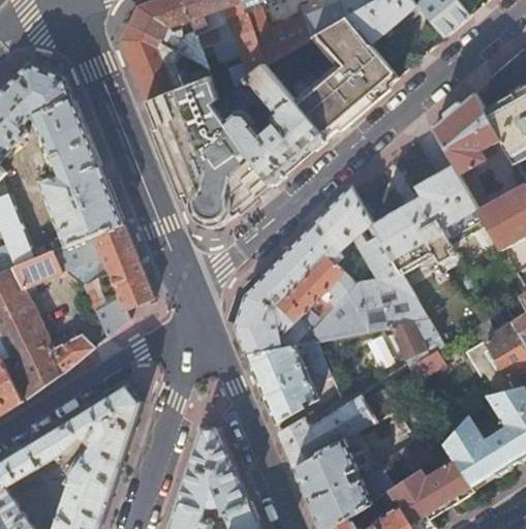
[(127,24),(158,41),(165,28),(188,20),(181,0),(152,0),(140,5),(136,6),(132,14),(127,24)]
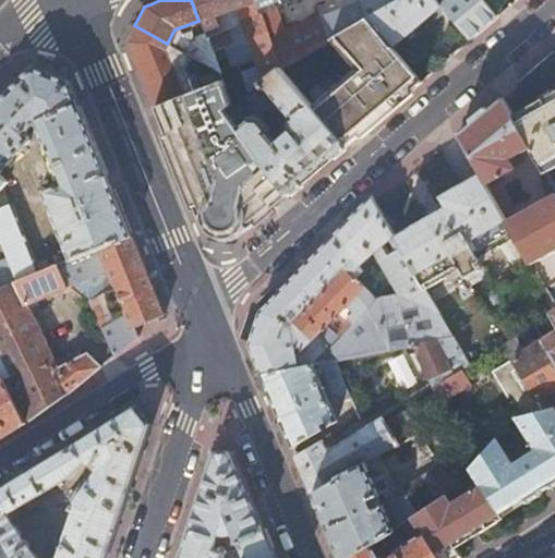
[(191,0),(198,21),(233,9),(254,1),(253,0),(191,0)]
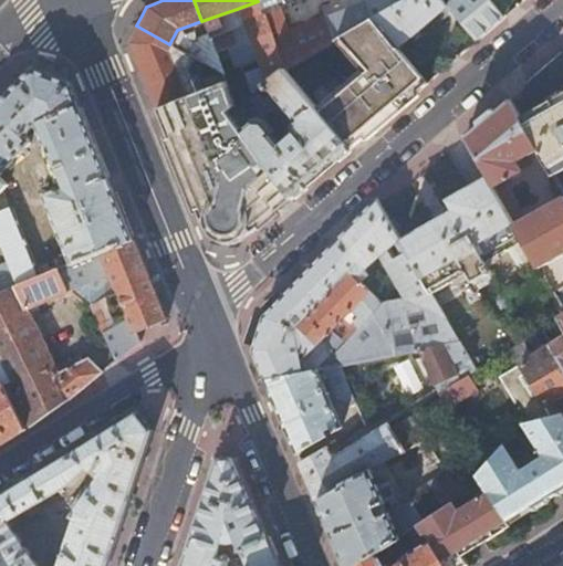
[(257,0),(258,1),(261,12),(269,32),(282,69),(294,62),(337,37),(371,18),(364,0),(336,0),(322,6),(324,13),(280,30),(272,9),(295,0),(257,0)]
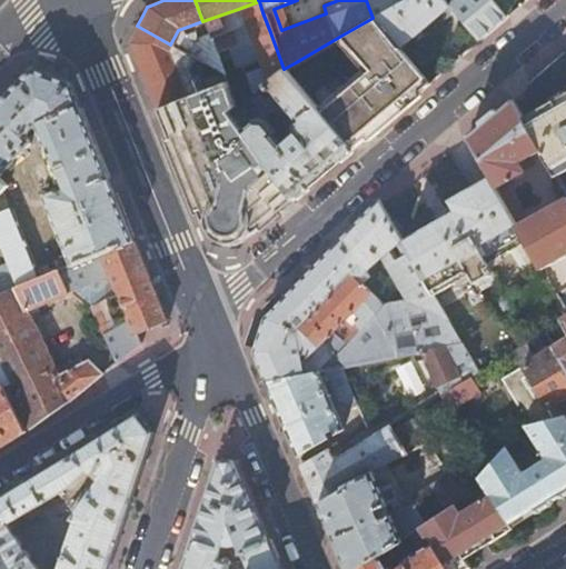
[(366,0),(373,18),(403,0),(366,0)]
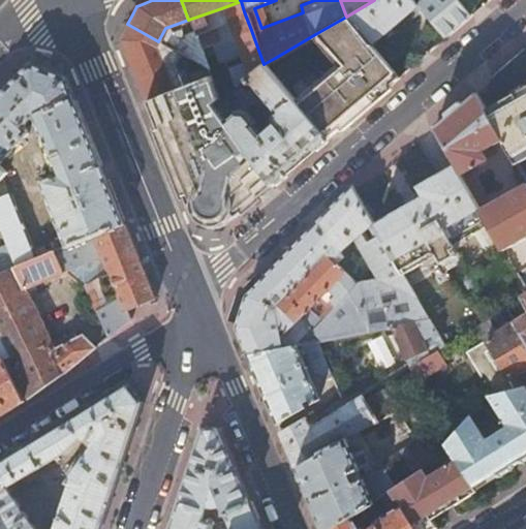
[(374,0),(346,17),(369,44),(387,29),(400,44),(401,43),(411,34),(398,19),(413,6),(441,38),(467,16),(454,0),(420,0),(415,4),(411,0),(374,0)]
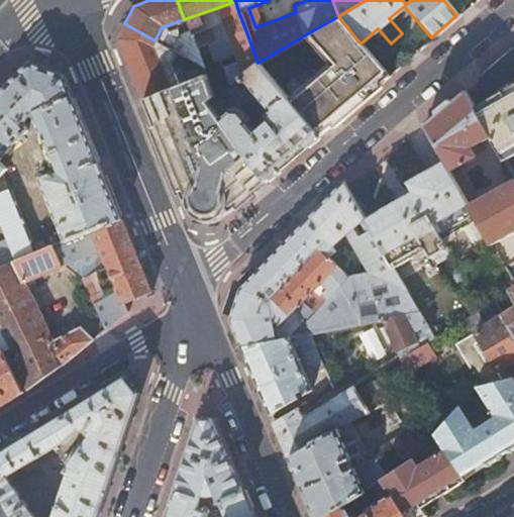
[(235,1),(216,8),(219,18),(238,11),(235,1)]
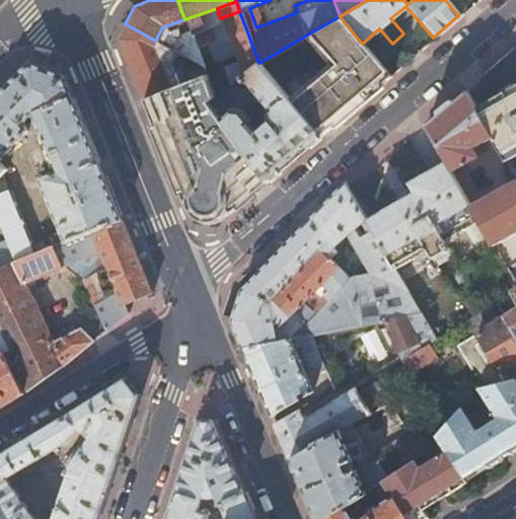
[(239,11),(220,18),(221,23),(226,36),(246,29),(239,11)]
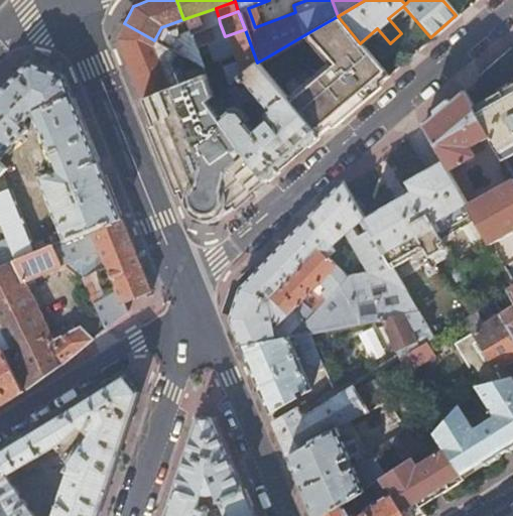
[(286,98),(317,135),(357,101),(387,75),(360,43),(338,16),(307,33),(331,60),(286,98)]
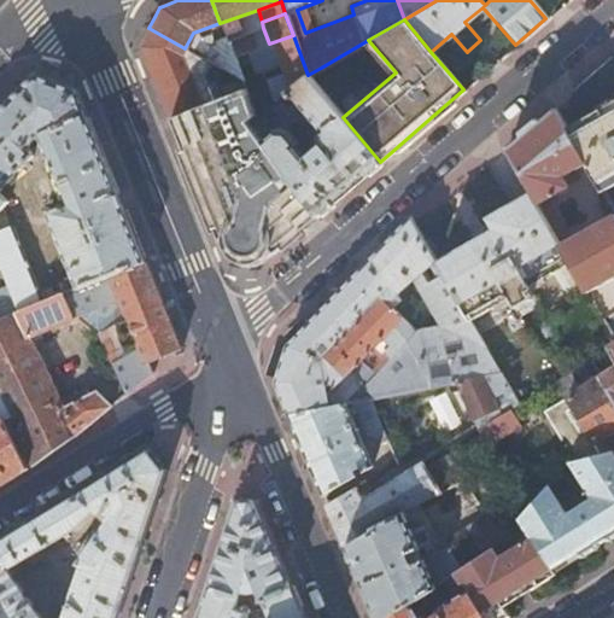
[(206,62),(185,48),(148,28),(139,47),(146,66),(168,120),(170,120),(200,106),(212,101),(203,74),(206,62)]
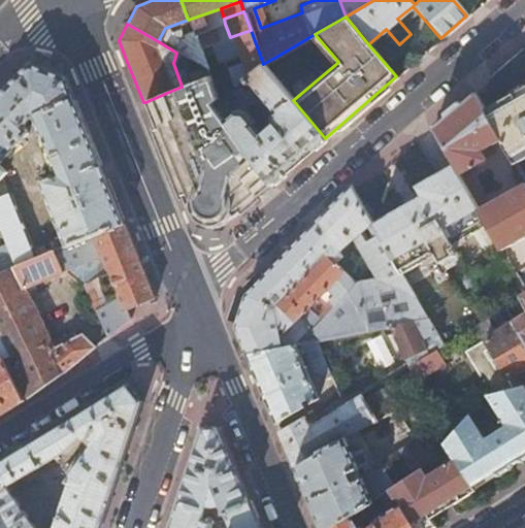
[(225,24),(214,27),(219,41),(230,37),(225,24)]
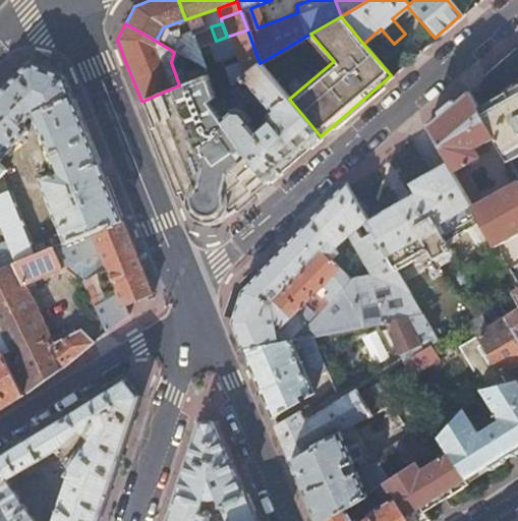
[(189,34),(194,48),(206,44),(216,41),(211,26),(211,25),(189,34)]
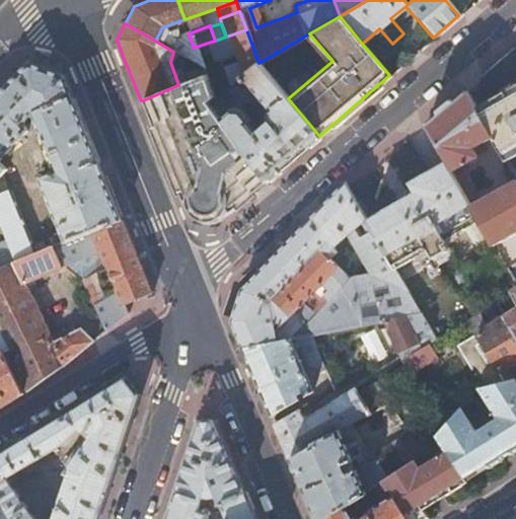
[(215,41),(205,44),(224,88),(238,77),(259,63),(246,29),(226,36),(215,41)]
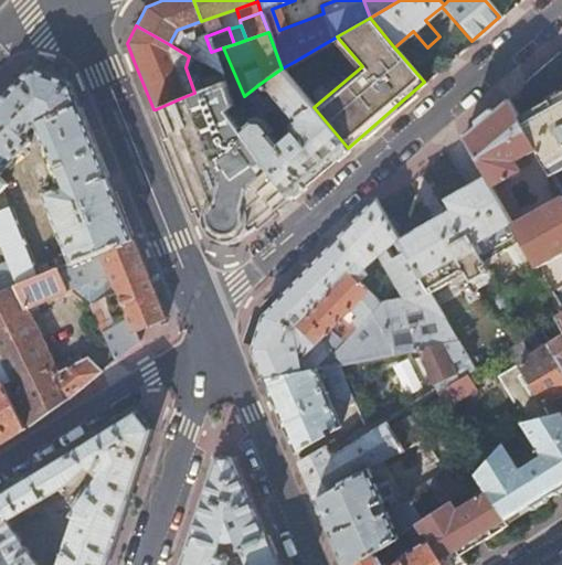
[(534,147),(550,173),(561,166),(561,51),(522,85),(526,98),(532,110),(518,117),(534,147)]
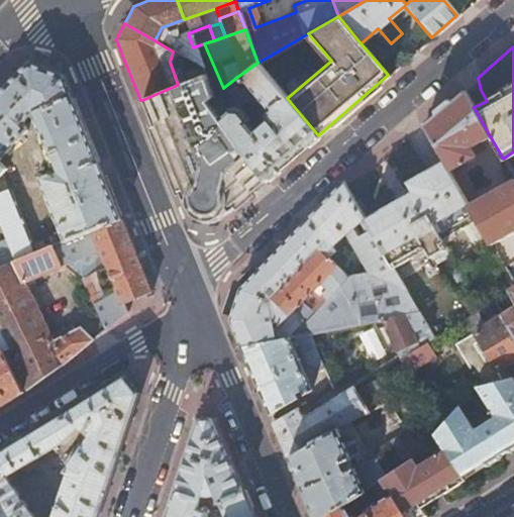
[(0,173),(5,168),(0,163),(0,159),(34,121),(55,171),(41,176),(38,181),(60,232),(44,239),(47,246),(49,246),(58,243),(74,236),(89,230),(119,217),(90,143),(63,73),(48,68),(28,61),(0,89),(0,173)]
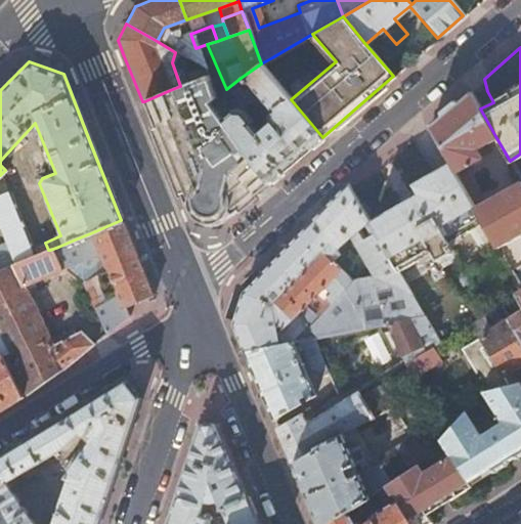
[(218,95),(210,100),(266,181),(268,183),(298,158),(322,137),(291,99),(261,63),(241,78),(244,81),(246,79),(269,107),(267,112),(267,114),(267,118),(269,121),(257,131),(248,121),(251,119),(241,107),(239,106),(235,105),(233,105),(230,108),(218,95)]
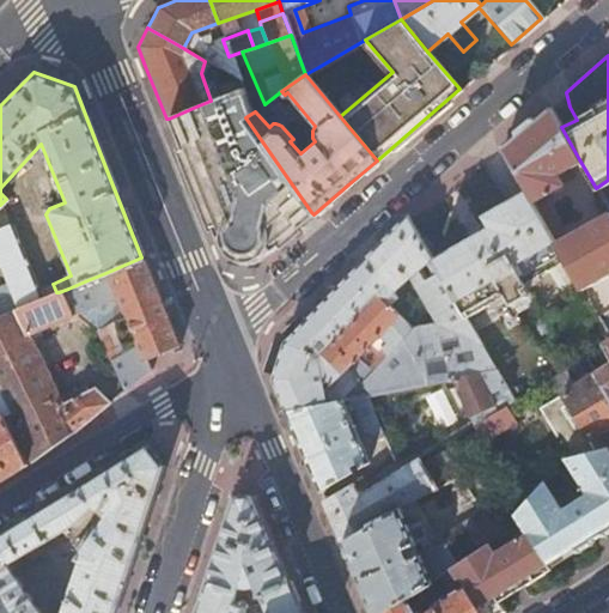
[(235,91),(211,101),(199,105),(169,119),(219,241),(221,240),(237,263),(251,266),(257,262),(263,254),(267,249),(275,242),(278,246),(300,225),(298,223),(311,212),(245,117),(244,116),(248,111),(241,89),(235,91)]
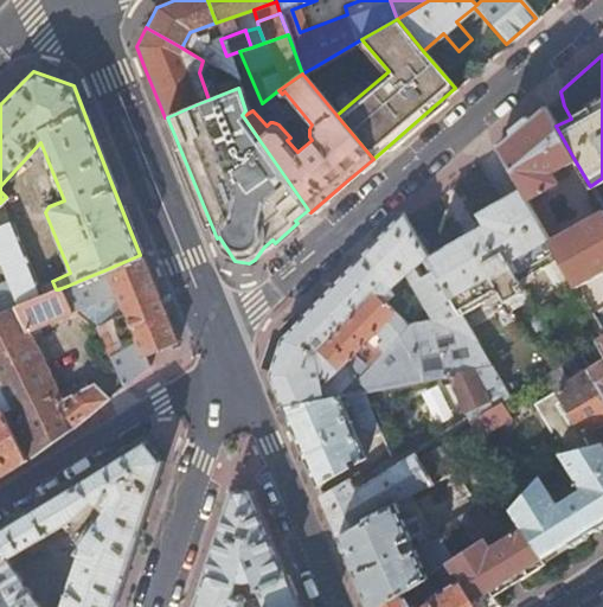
[(494,146),(521,193),(526,199),(540,190),(541,193),(546,191),(544,189),(555,181),(552,178),(562,172),(559,167),(573,158),(556,126),(544,106),(494,146)]
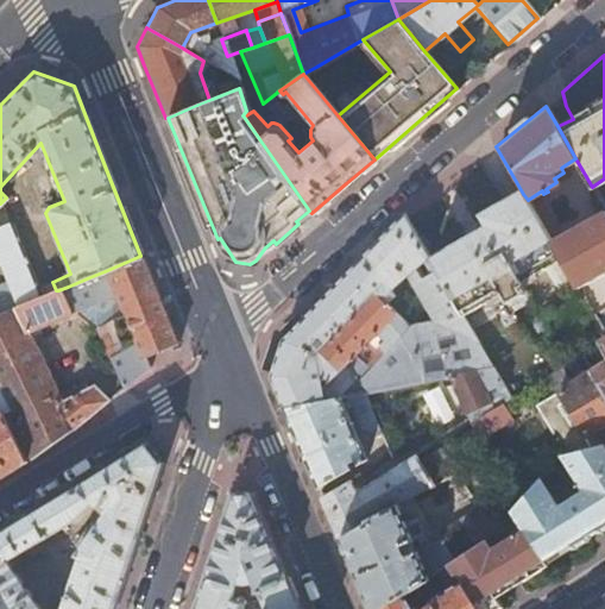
[(490,230),(432,264),(461,314),(499,293),(509,309),(528,299),(518,281),(560,257),(550,240),(528,200),(523,194),(484,218),(490,230)]
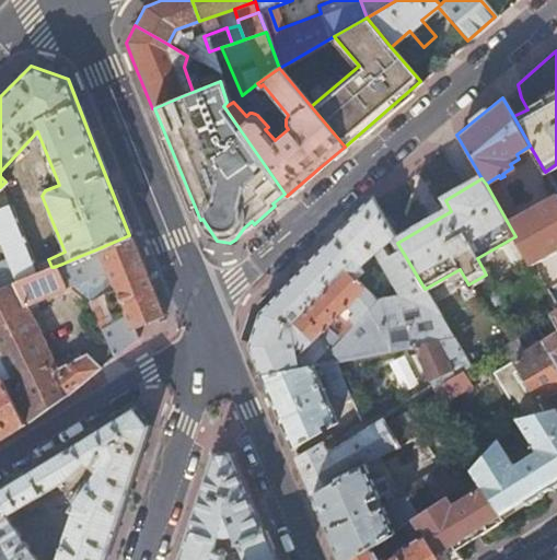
[(507,221),(515,236),(532,264),(556,248),(556,193),(556,191),(507,221)]
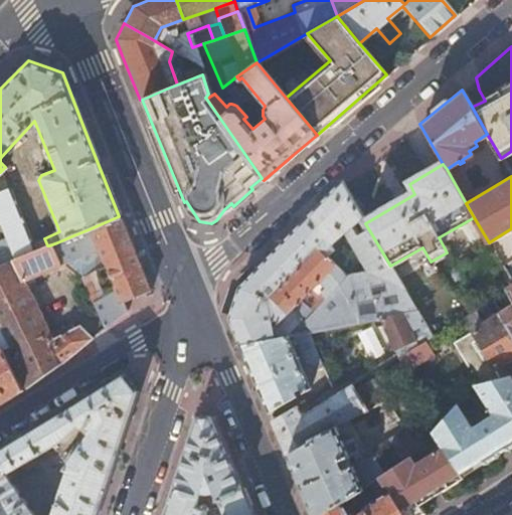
[(390,266),(365,223),(345,188),(340,180),(339,180),(290,231),(238,286),(227,318),(239,345),(277,337),(275,325),(291,308),(312,330),(369,318),(415,309),(390,266)]
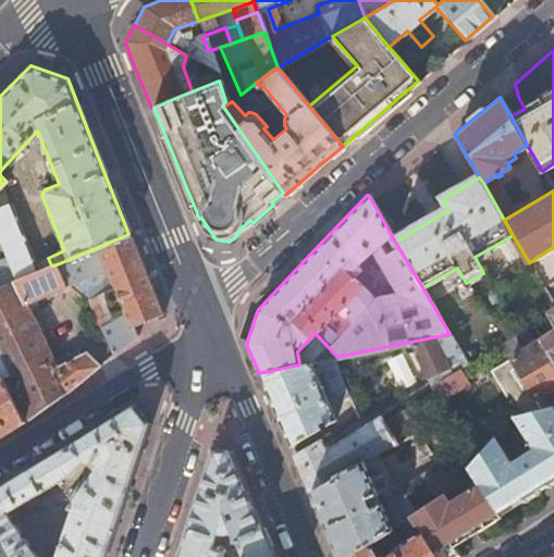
[(0,287),(47,268),(44,259),(34,263),(11,207),(5,203),(0,206),(0,250),(3,259),(0,260),(0,287)]
